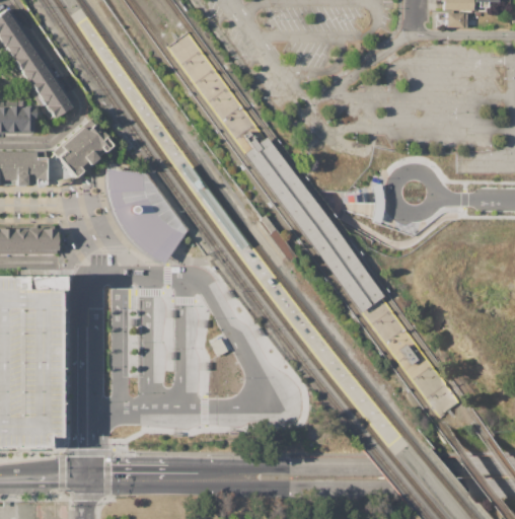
[(475,0),(475,3),(476,3),(476,10),(445,10),(445,1),(444,1),(441,1),(441,0),(475,0)]
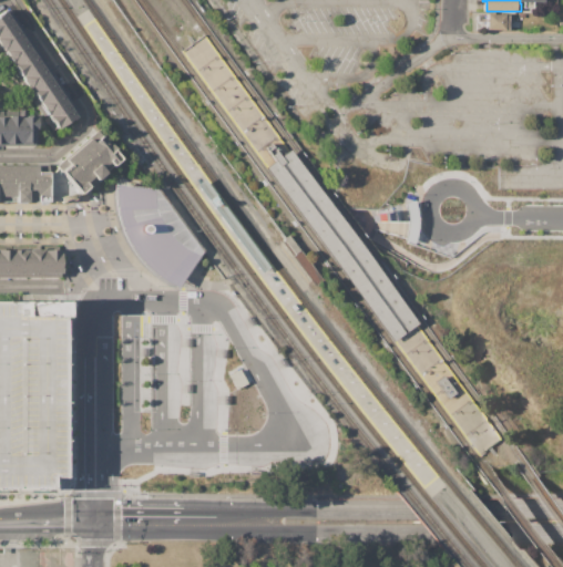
[(0,14),(8,10),(8,11),(12,9),(21,22),(0,35),(0,14)]
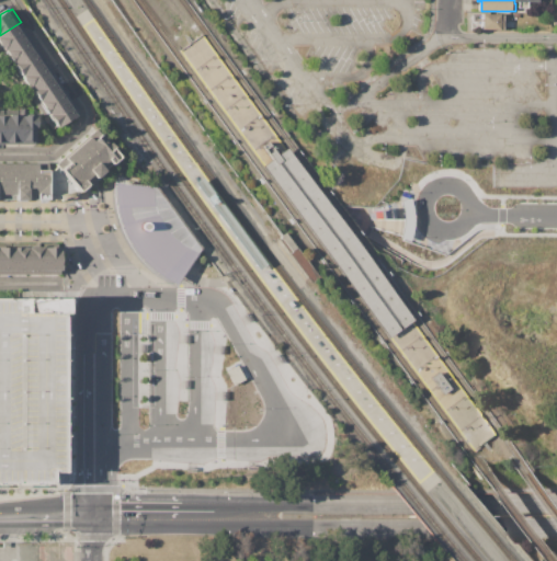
[(485,14),(508,14),(508,30),(485,30),(485,14)]
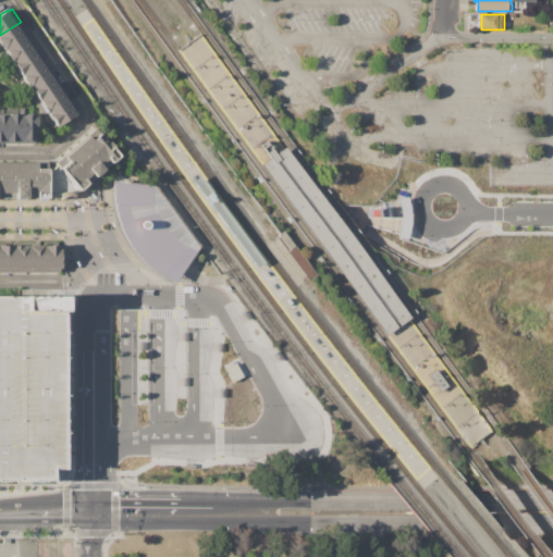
[(0,47),(0,35),(21,22),(29,35),(3,52),(0,47)]
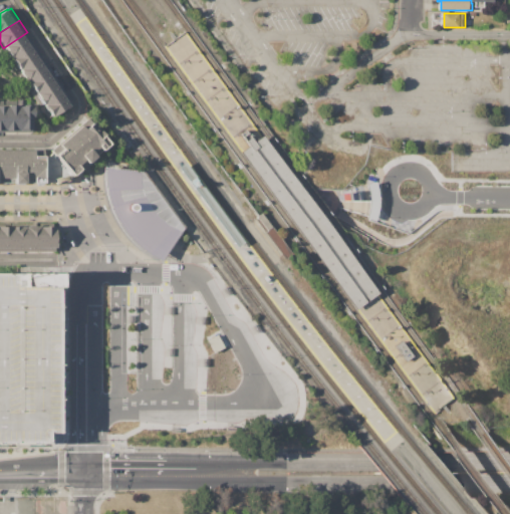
[(3,48),(27,32),(35,44),(11,60),(3,48)]
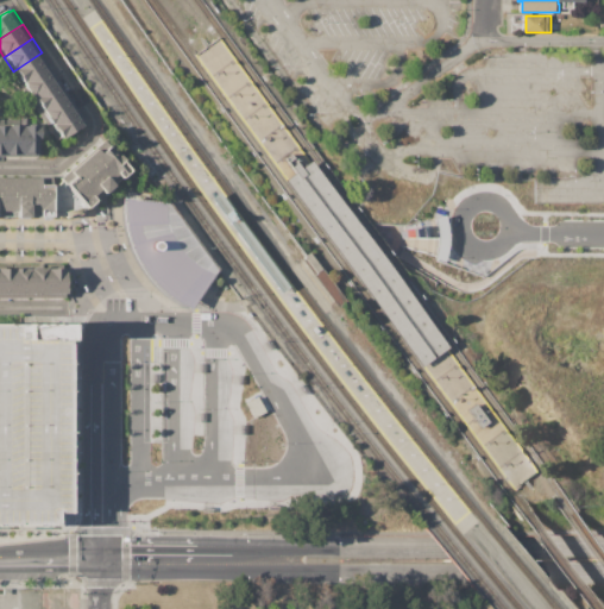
[(13,71),(42,52),(51,67),(23,86),(13,71)]
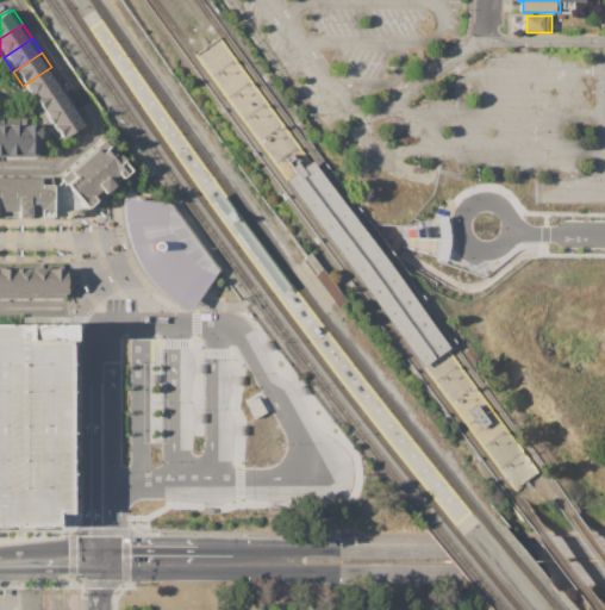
[(23,86),(51,67),(61,81),(32,100),(23,86)]
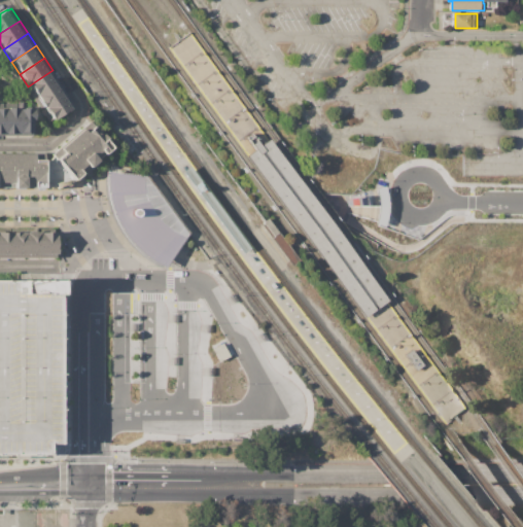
[(53,70),(61,81),(36,98),(28,86),(53,70)]
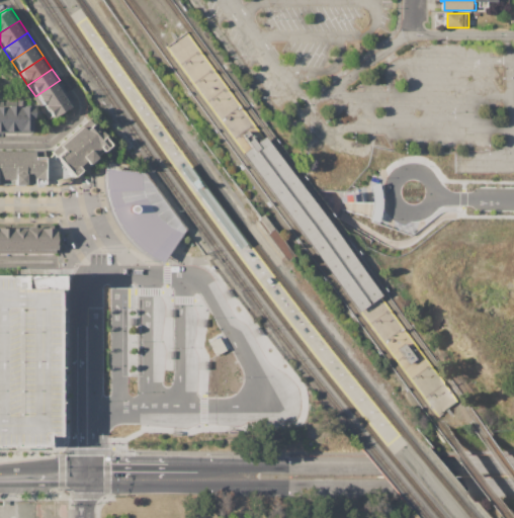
[(35,96),(60,80),(67,92),(44,108),(35,96)]
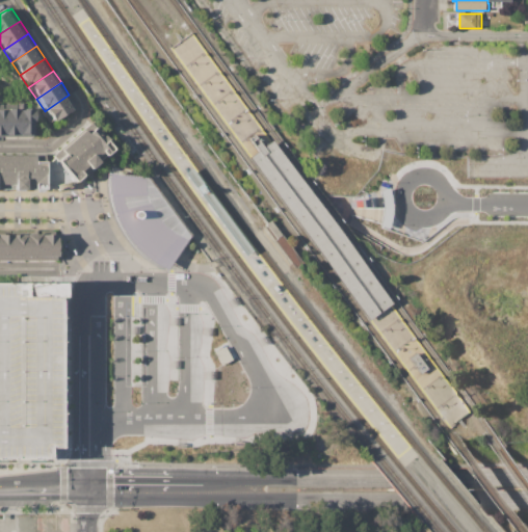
[(45,111),(69,95),(77,107),(74,109),(75,110),(63,118),(62,117),(53,124),(45,111)]
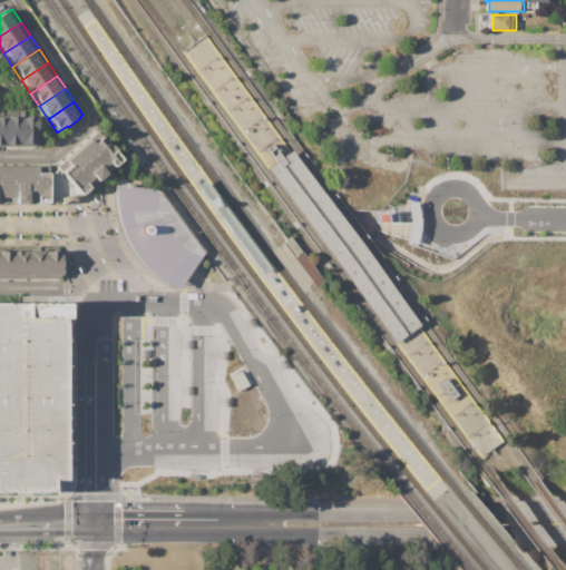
[(0,110),(8,110),(8,116),(9,116),(9,147),(0,147),(0,110)]
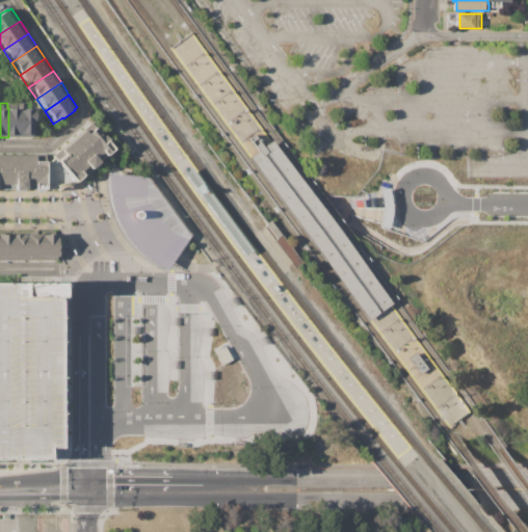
[(8,108),(8,103),(20,103),(20,108),(22,108),(22,137),(8,137),(8,108)]
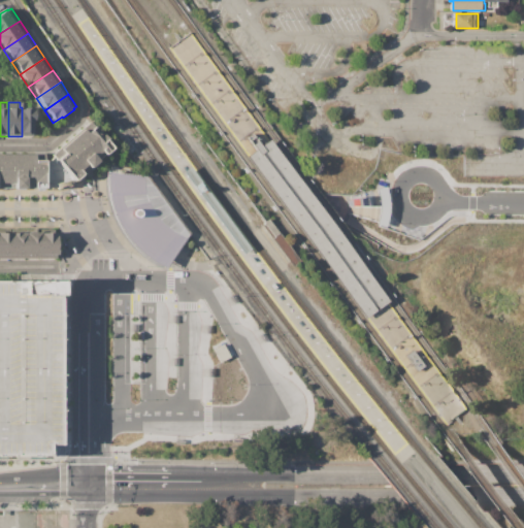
[(22,107),(22,102),(29,102),(29,107),(36,107),(36,136),(22,136),(22,107)]
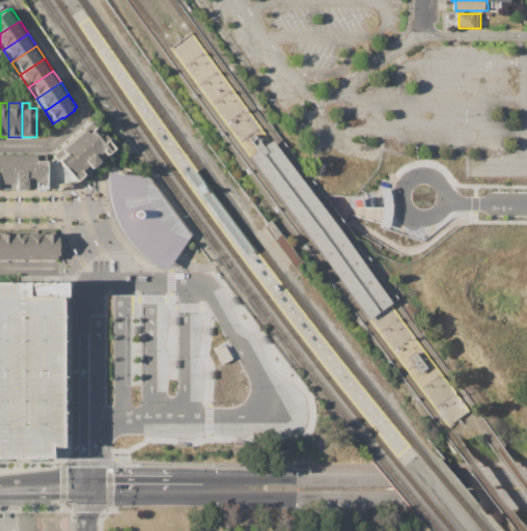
[(79,182),(60,160),(67,154),(64,149),(87,129),(91,133),(100,126),(118,147),(79,182)]
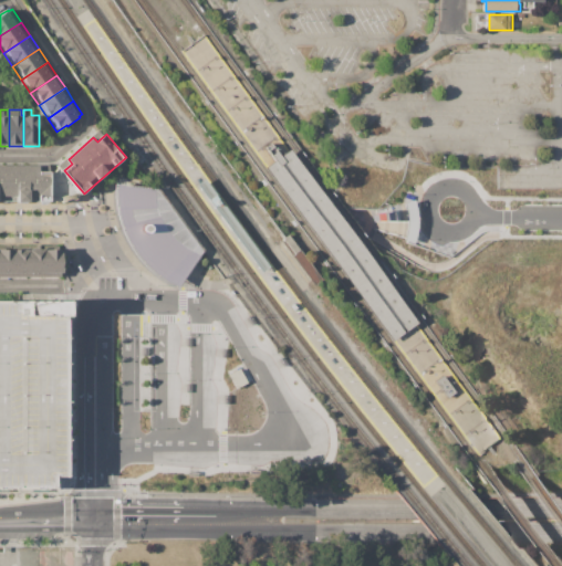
[(269,167),(397,341),(420,323),(293,149),(269,167)]
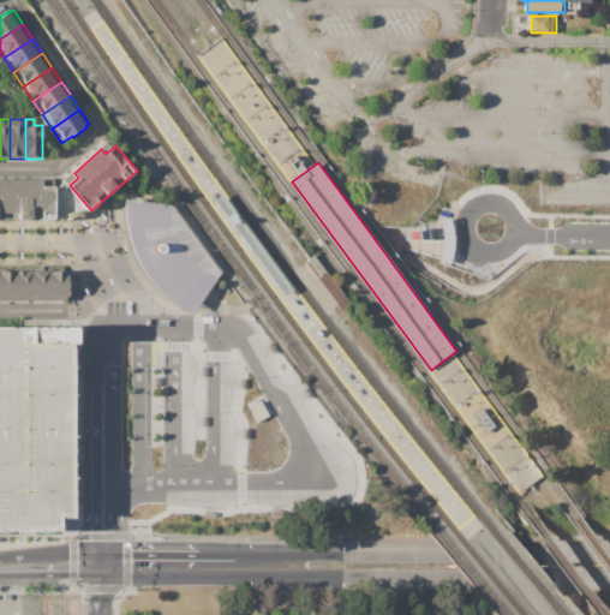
[(0,179),(43,179),(43,186),(55,186),(55,220),(43,220),(0,219),(0,179)]
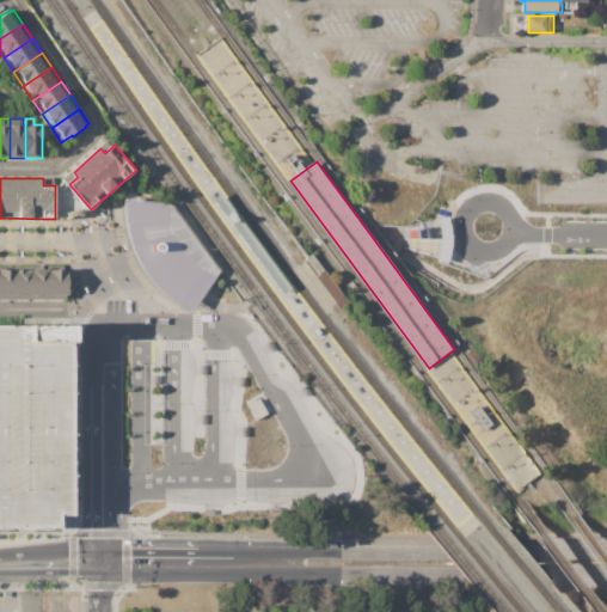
[(56,185),(61,185),(66,181),(69,184),(91,209),(81,215),(73,219),(56,219),(56,185)]
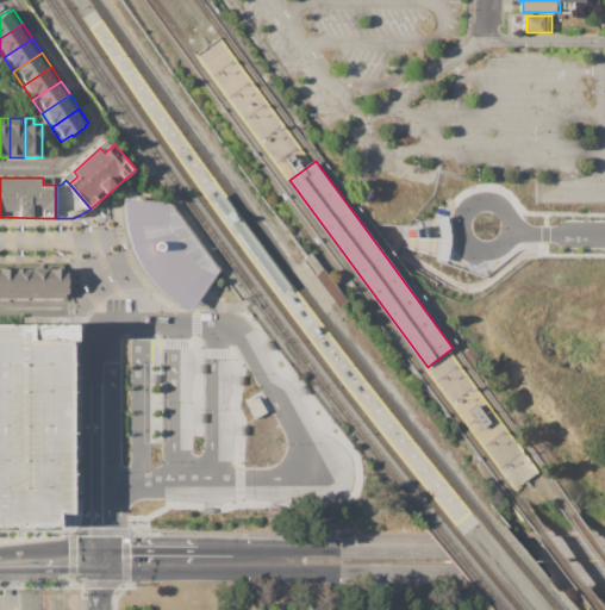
[(142,267),(137,257),(131,246),(129,235),(126,225),(125,212),(126,198),(174,203),(223,269),(219,275),(201,267),(189,257),(181,249),(142,267)]
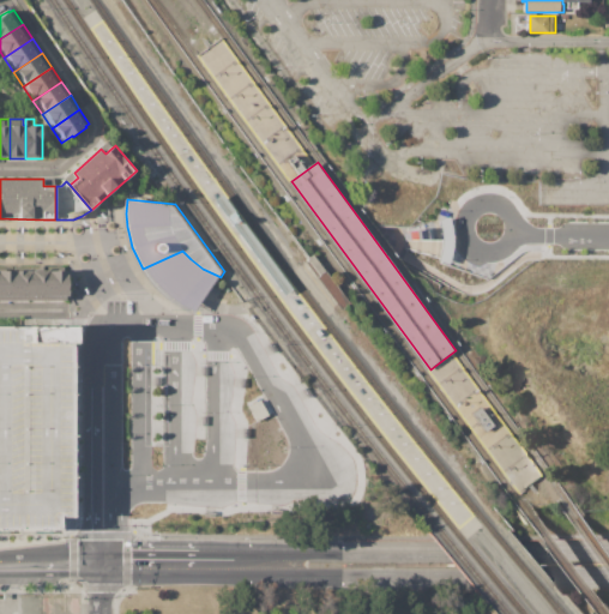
[(452,263),(453,218),(442,218),(441,262),(452,263)]
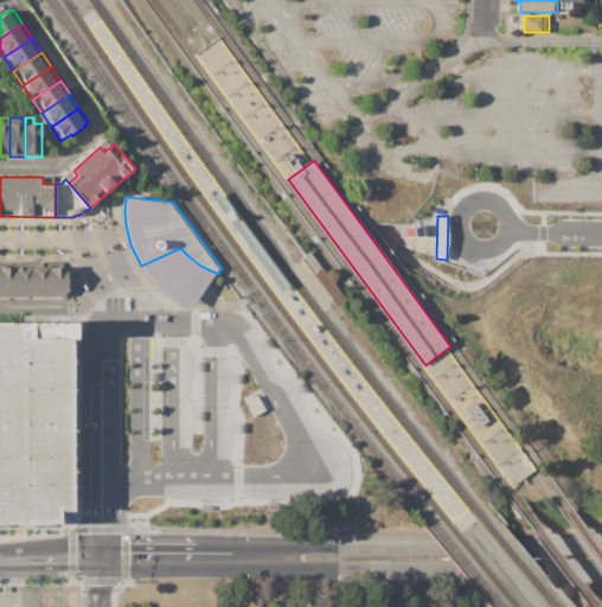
[(218,274),(191,312),(180,306),(170,298),(161,291),(153,283),(147,275),(141,266),(180,248),(189,256),(200,266),(218,274)]
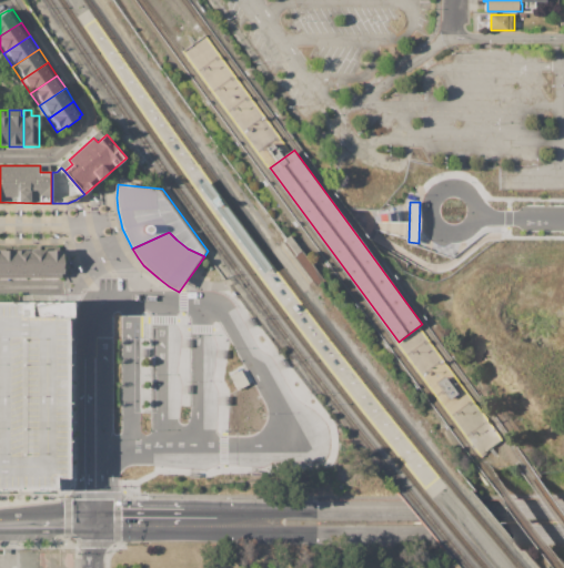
[(326,281),(320,285),(286,242),(293,236),(326,281)]
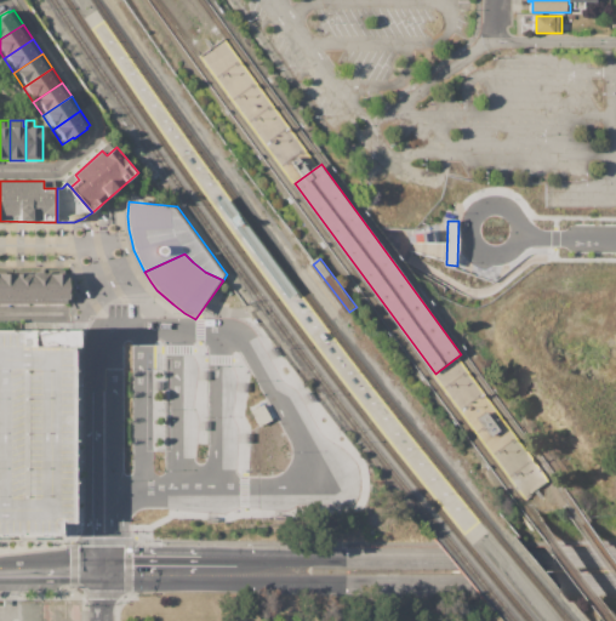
[(0,273),(17,273),(17,303),(0,303),(0,273)]
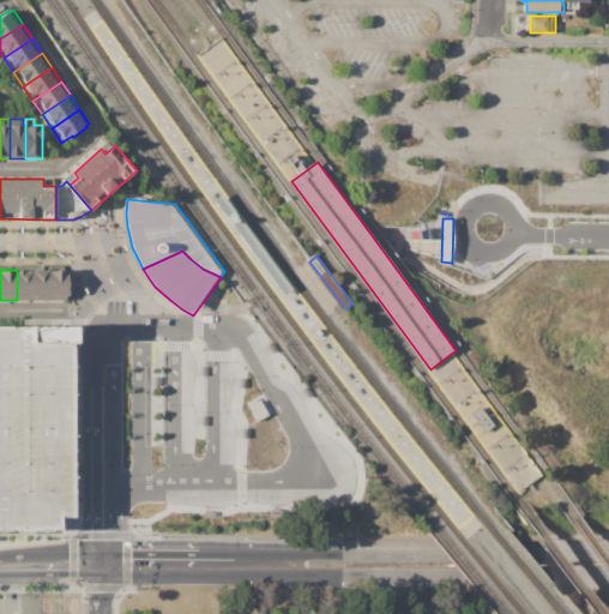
[(17,270),(35,270),(35,300),(17,300),(17,270)]
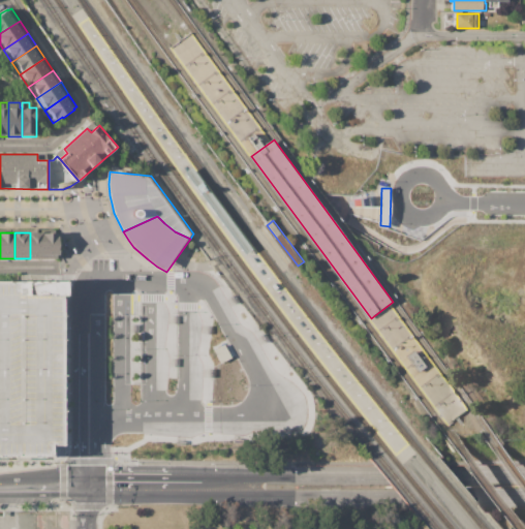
[(30,232),(44,232),(44,258),(30,258),(30,232)]
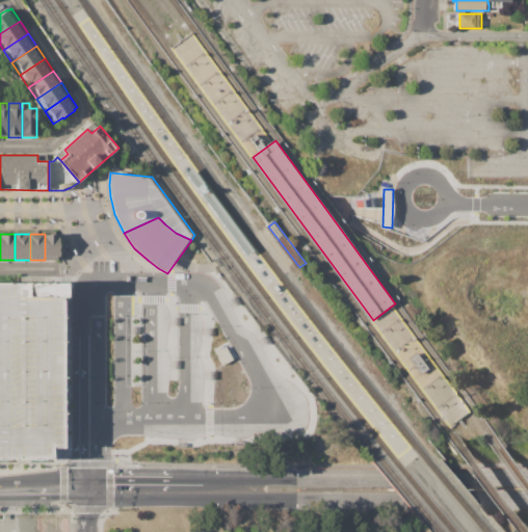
[(45,234),(60,234),(60,260),(45,260),(45,234)]
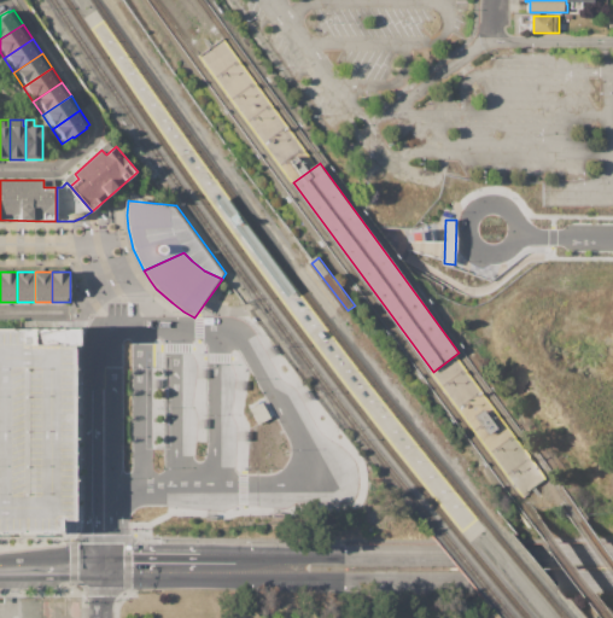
[(0,328),(71,328),(71,354),(71,520),(58,520),(58,534),(0,534),(0,328)]
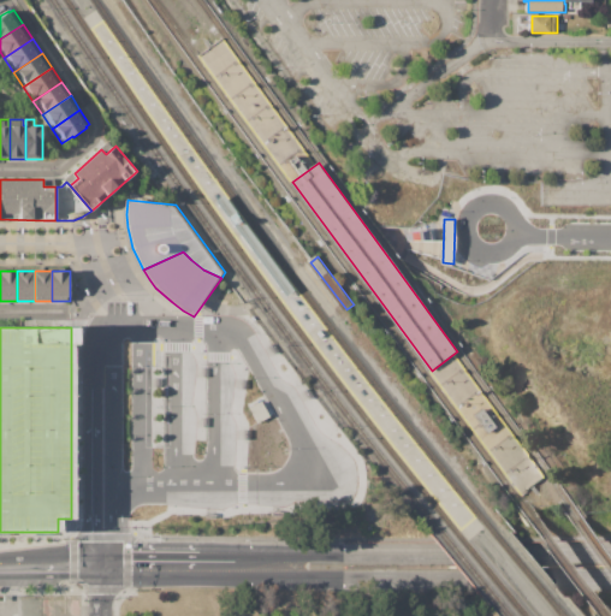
[(476,414),(485,408),(499,427),(491,433),(476,414)]
